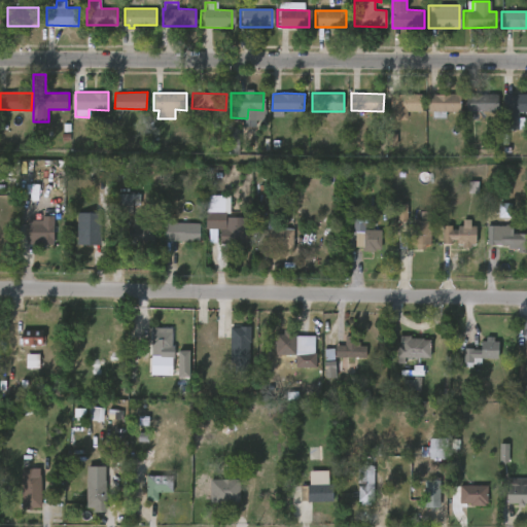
[(435,93),(460,94),(460,111),(429,110),(429,93),(435,93)]
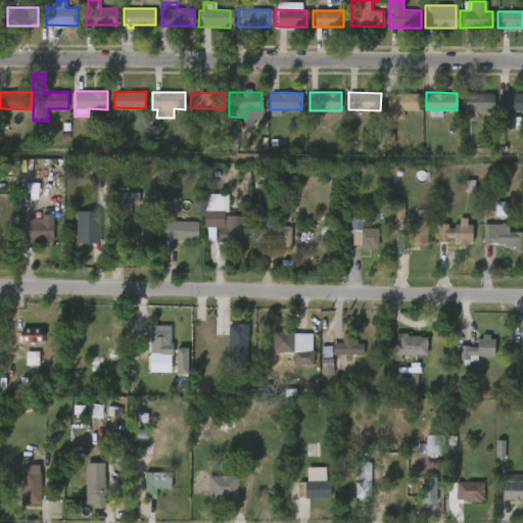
[(405,120),(387,119),(387,93),(419,93),(419,110),(405,109),(405,120)]
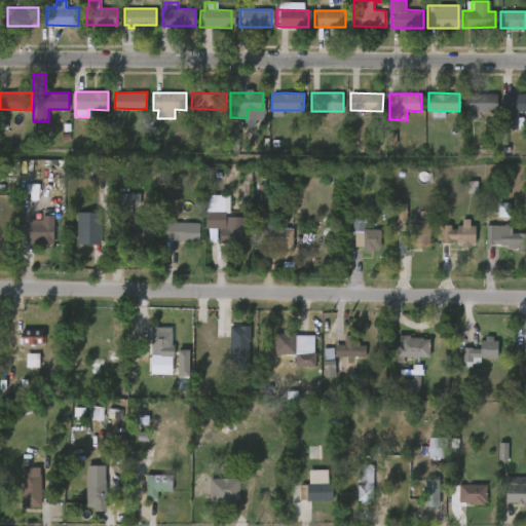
[(497,95),(497,112),(464,111),(464,94),(497,95)]
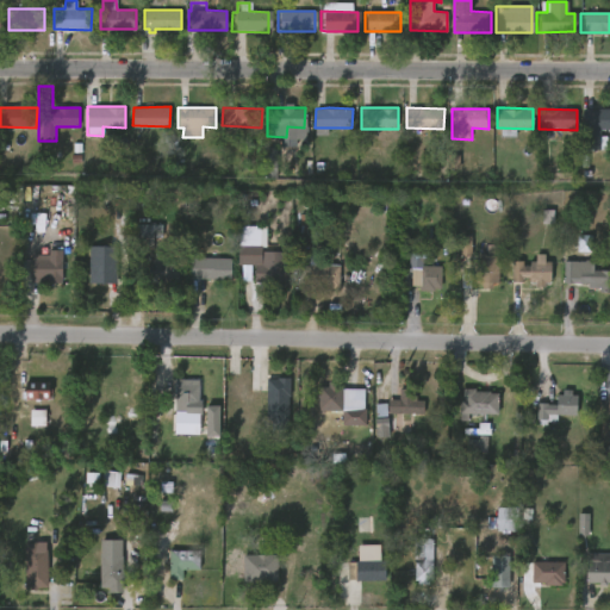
[(584,149),(583,109),(609,109),(609,129),(601,129),(601,149),(584,149)]
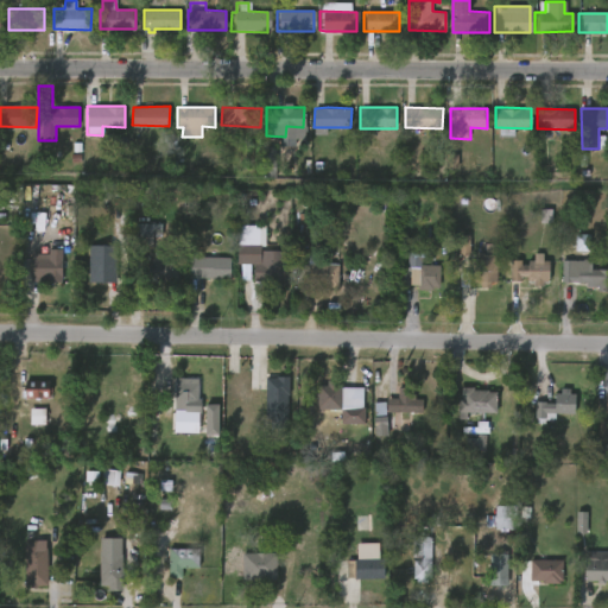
[(164,225),(164,235),(151,235),(151,246),(146,246),(146,261),(130,261),(130,225),(164,225)]
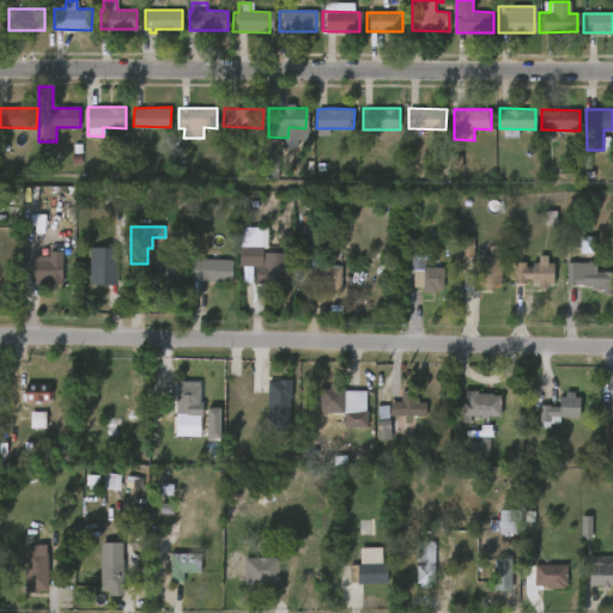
[(268,228),(267,248),(259,248),(258,259),(238,259),(240,226),(268,228)]
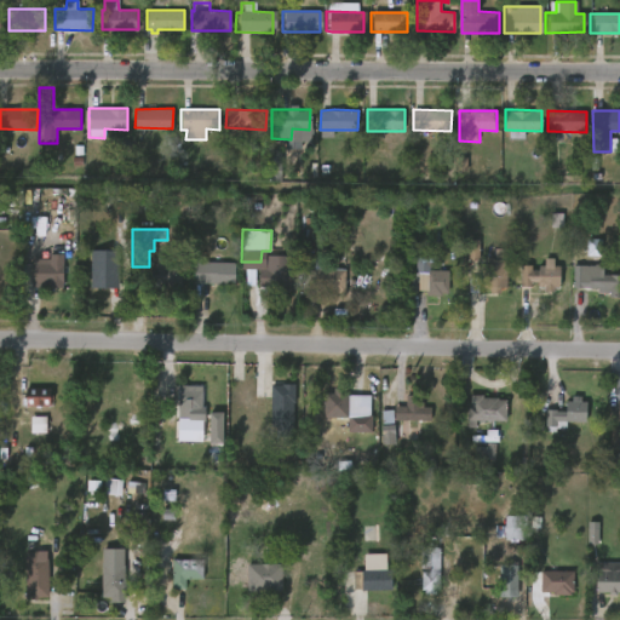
[(113,288),(91,288),(91,251),(120,251),(120,290),(113,288)]
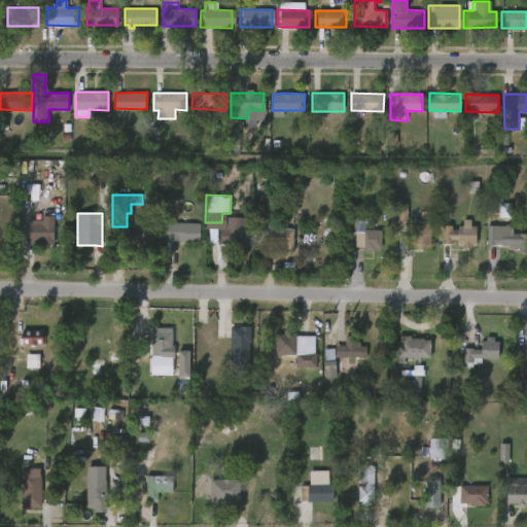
[(247,217),(246,248),(233,248),(234,244),(219,244),(219,227),(225,227),(225,217),(247,217)]
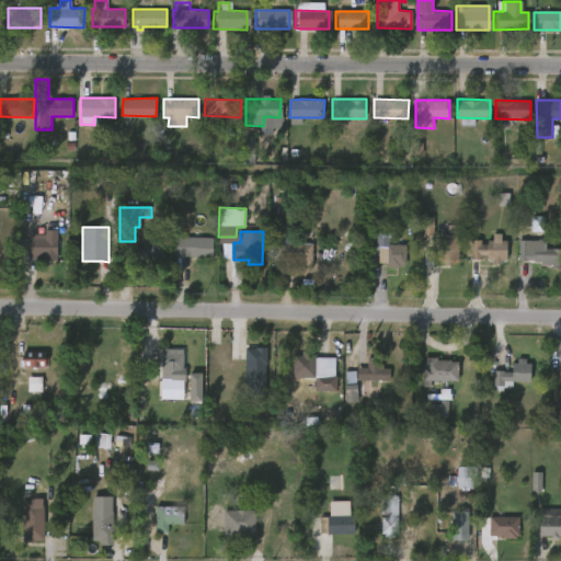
[(164,241),(164,259),(135,259),(136,241),(140,241),(140,233),(150,233),(150,241),(164,241)]
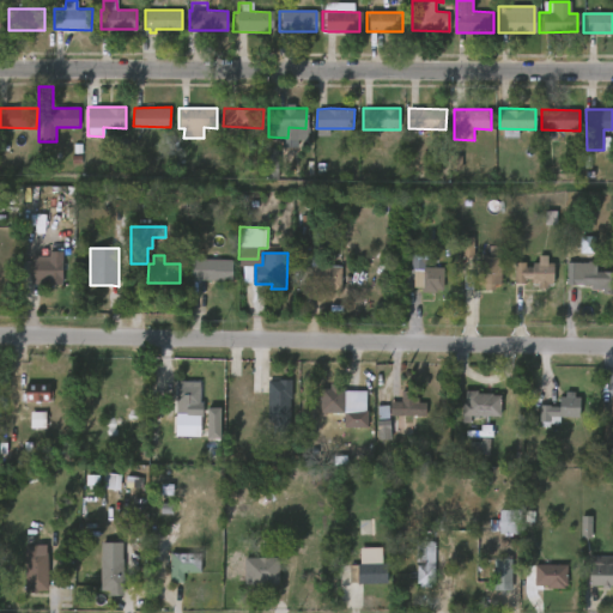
[(338,256),(338,292),(303,291),(303,285),(297,285),(298,268),(307,267),(307,260),(322,260),(322,255),(338,256)]
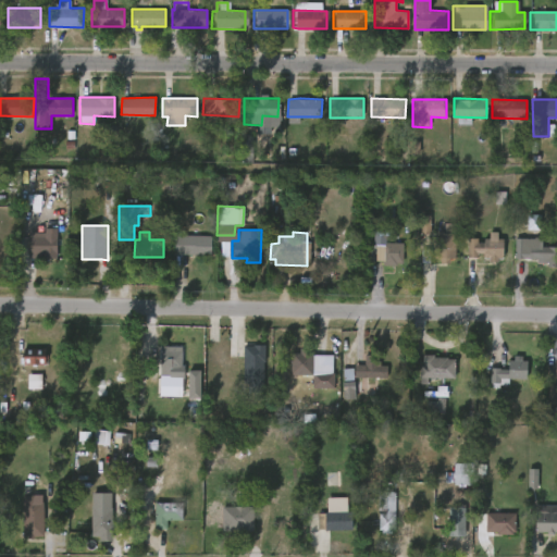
[(444,232),(444,233),(456,233),(455,259),(449,258),(449,263),(441,263),(441,259),(433,258),(433,236),(437,236),(437,232),(444,232)]
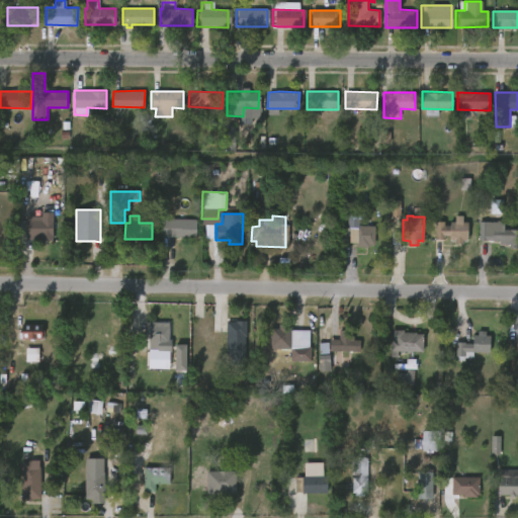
[(460,216),(460,218),(463,218),(463,223),(468,223),(467,241),(462,241),(462,244),(455,244),(455,240),(435,239),(436,222),(444,222),(444,226),(449,226),(450,222),(455,222),(456,216),(460,216)]
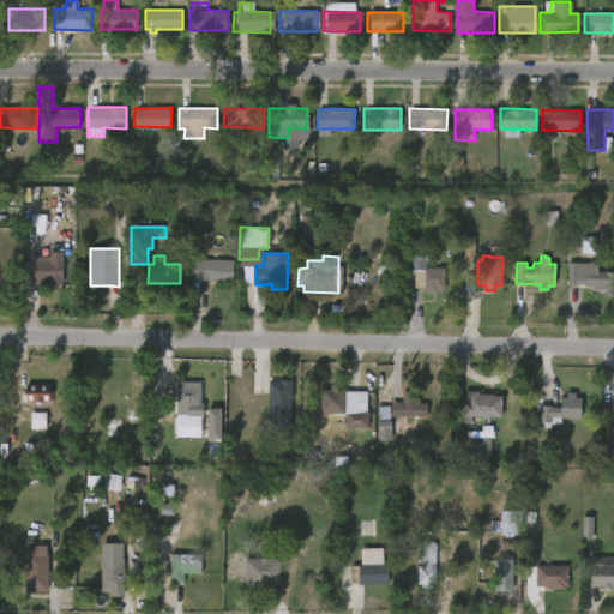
[(44,260),(66,262),(65,277),(61,277),(61,286),(46,283),(46,281),(30,280),(30,262),(44,260)]
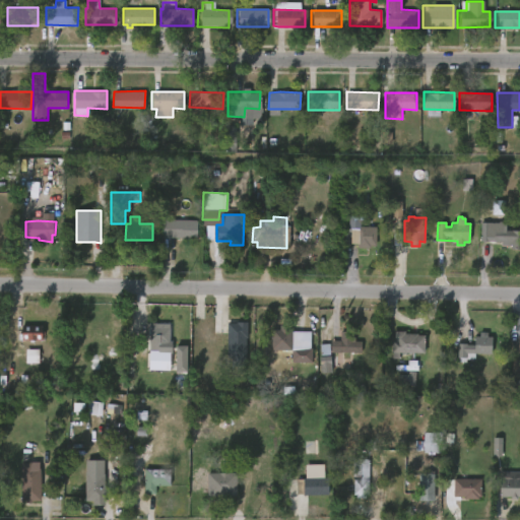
[(197,220),(197,240),(161,239),(163,220),(197,220)]
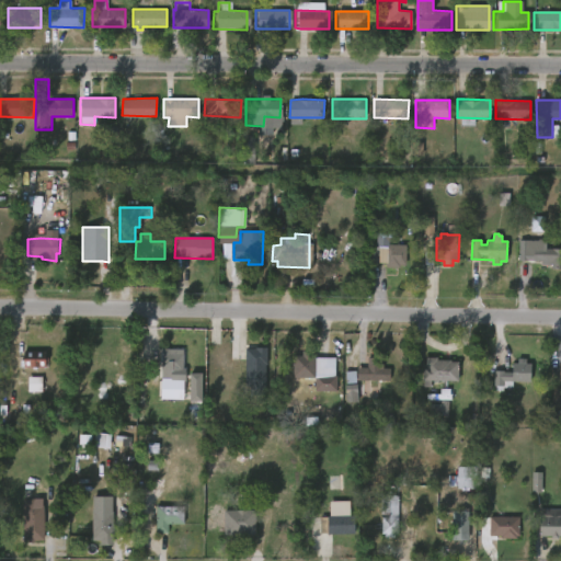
[(542,239),(542,240),(546,240),(546,249),(560,249),(560,268),(551,268),(551,261),(518,261),(519,240),(538,240),(538,239),(542,239)]
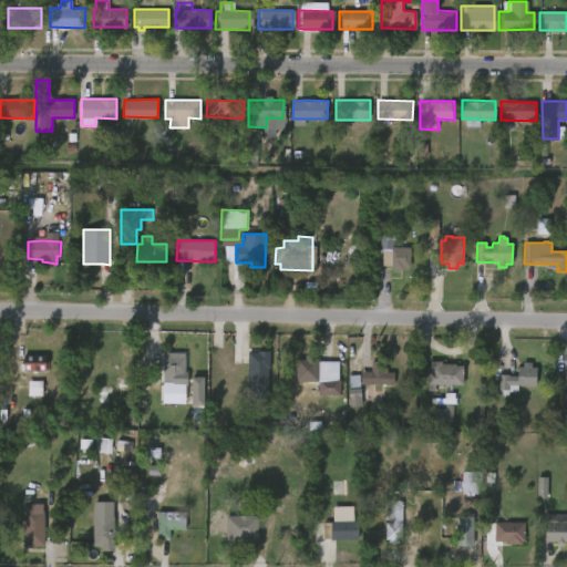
[(410,248),(410,267),(403,267),(403,270),(390,270),(390,267),(381,267),(381,248),(410,248)]
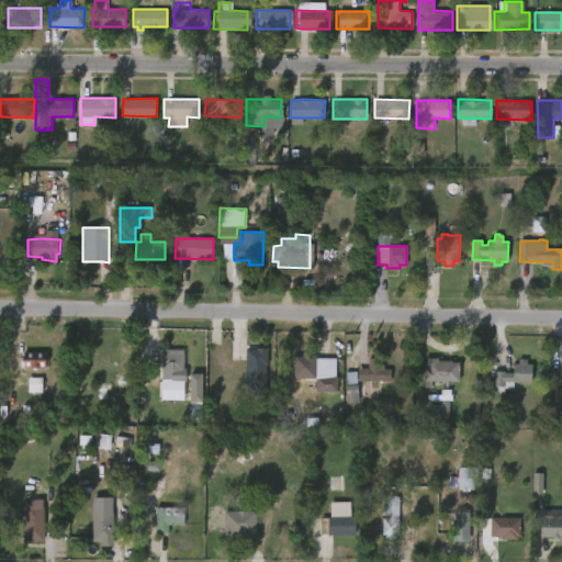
[(168,349),(168,355),(183,355),(183,371),(172,371),(172,380),(161,380),(161,349),(168,349)]
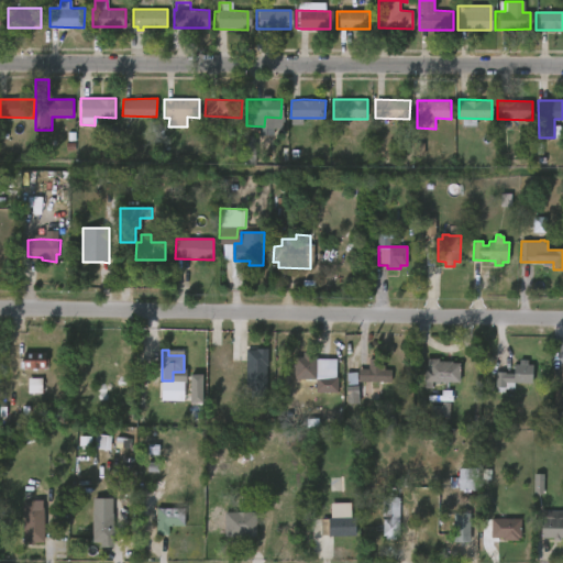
[(249,350),(246,397),(266,397),(267,350),(249,350)]
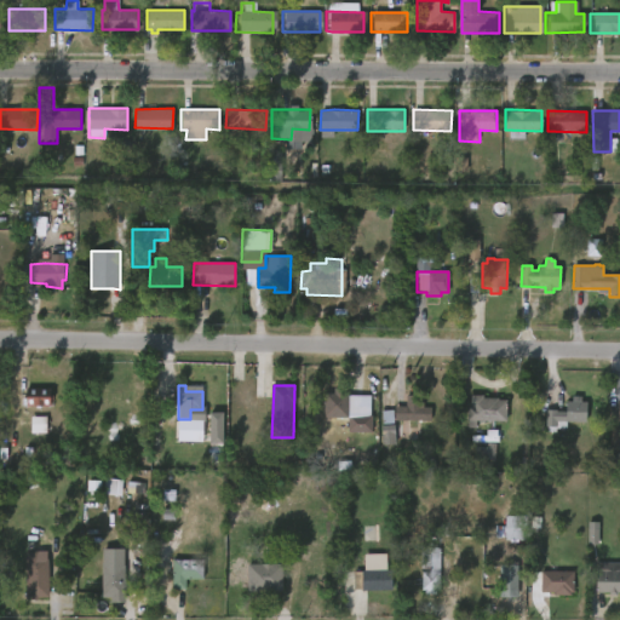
[(345,415),(345,419),(326,418),(326,391),(346,391),(345,415)]
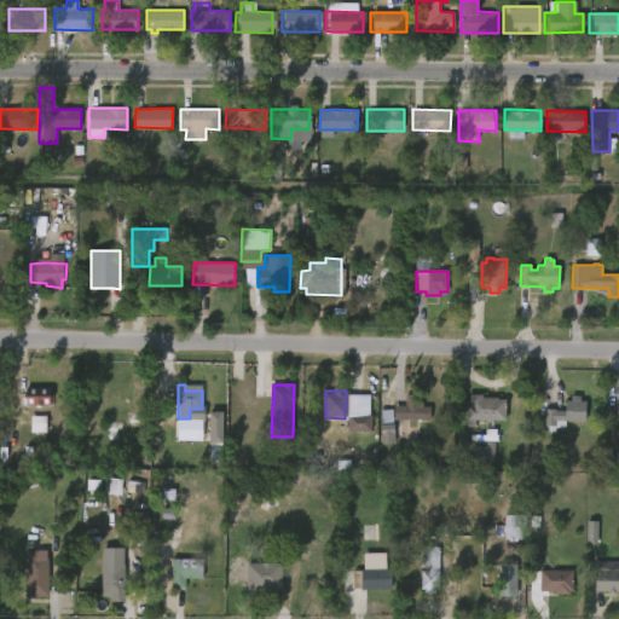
[(479,393),(479,397),(503,398),(503,420),(463,420),(463,405),(467,405),(467,393),(479,393)]
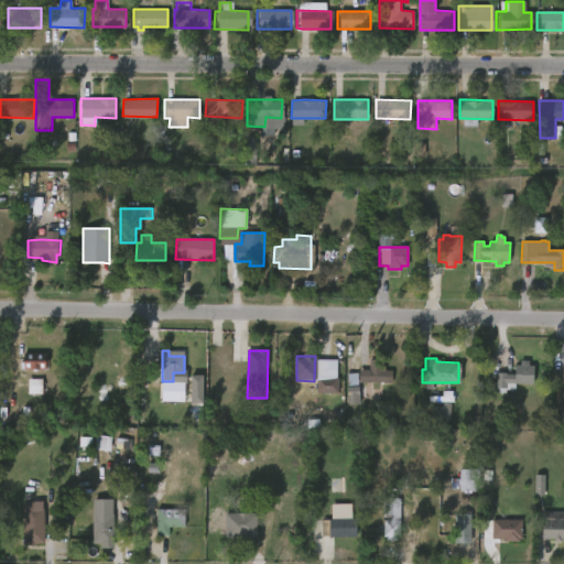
[(384,382),(358,382),(358,369),(369,369),(369,359),(386,359),(384,382)]
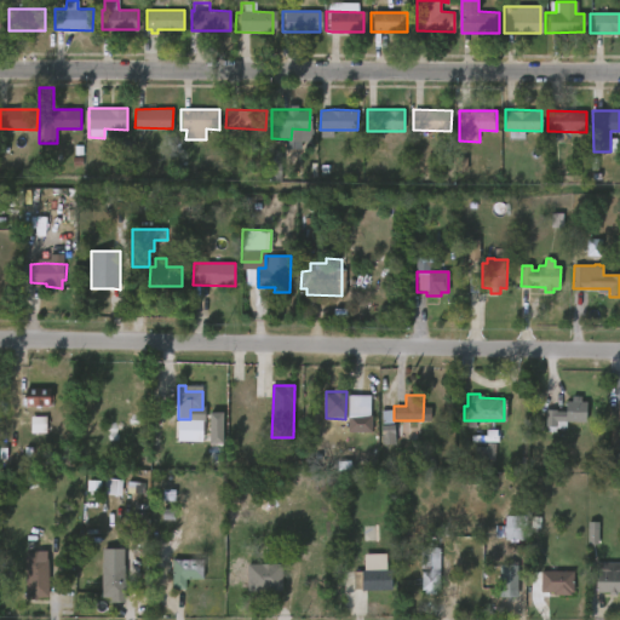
[(581,396),(581,402),(586,402),(586,422),(557,422),(557,426),(546,426),(546,408),(564,411),(564,402),(574,403),(574,396),(581,396)]
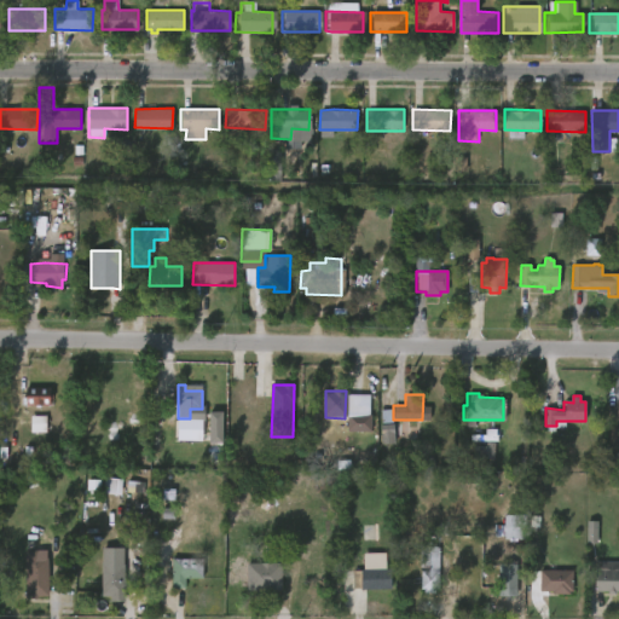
[(50,398),(25,397),(25,406),(50,406),(50,398)]
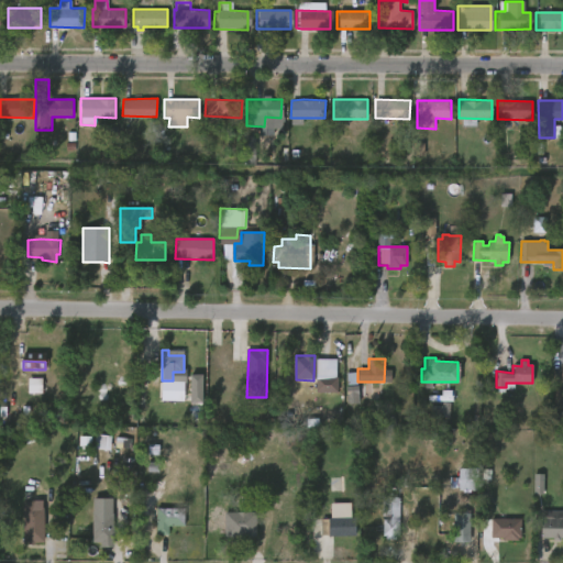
[(202,375),(190,375),(190,404),(202,404),(202,375)]
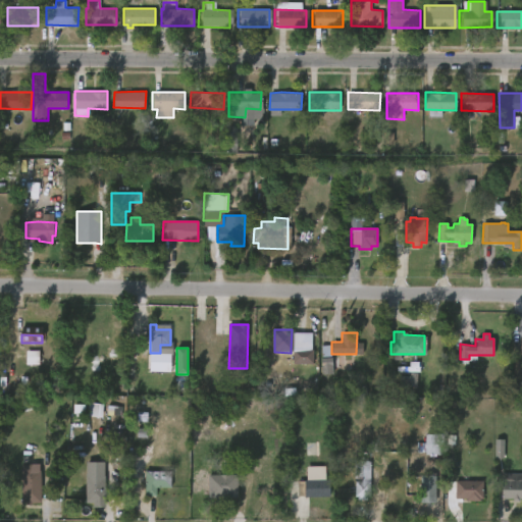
[(441,454),(423,454),(424,432),(441,433),(441,454)]
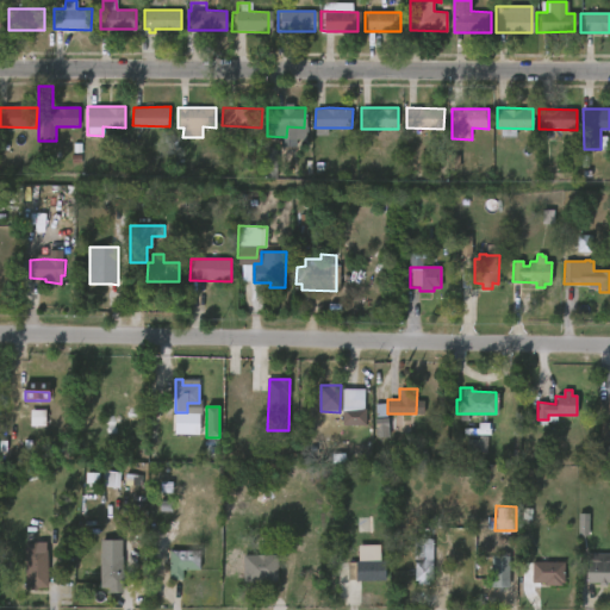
[(589,514),(579,514),(578,535),(589,535),(589,514)]
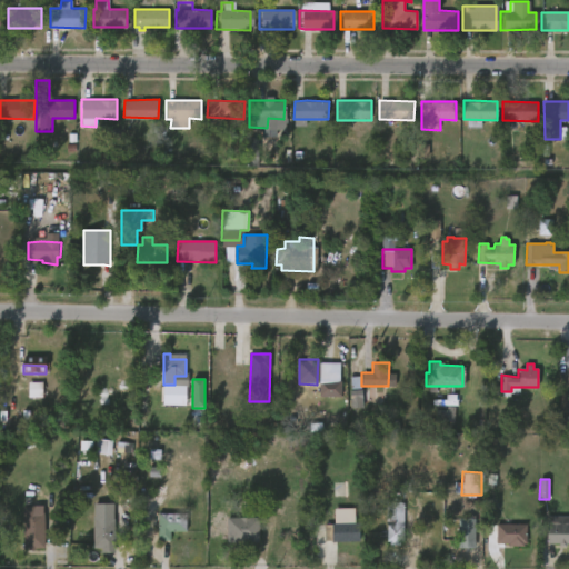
[(389,545),(385,545),(386,501),(402,501),(400,540),(398,540),(398,545),(389,545)]
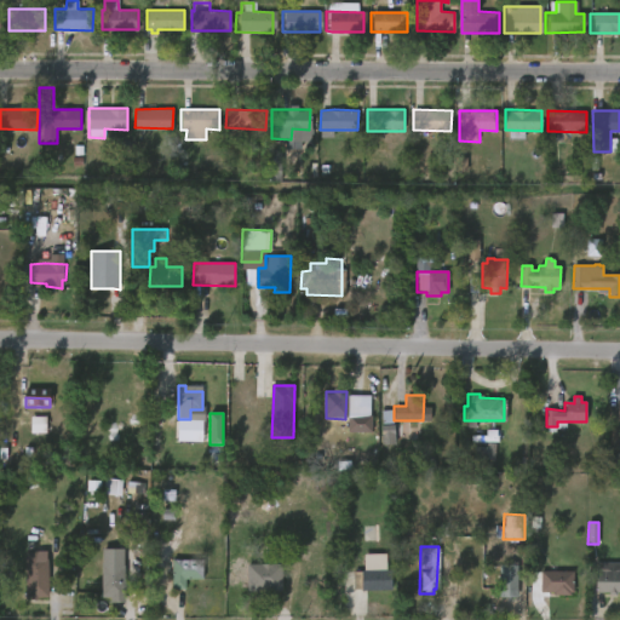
[(38,550),(38,551),(47,551),(49,597),(24,600),(24,550),(38,550)]
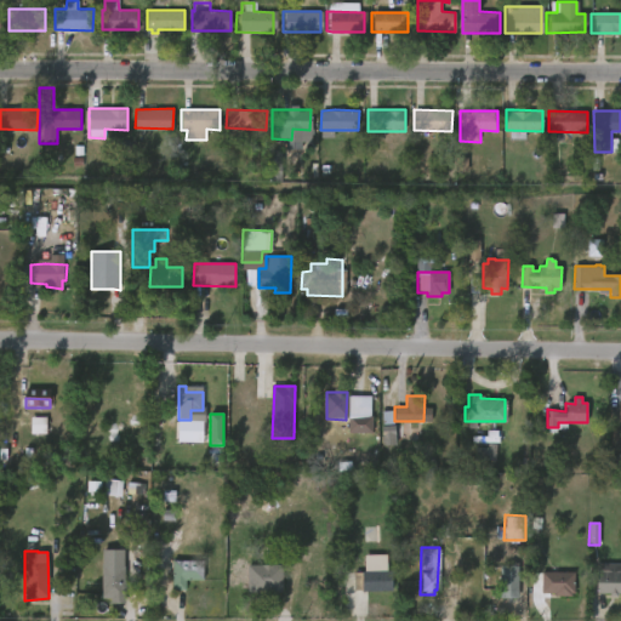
[(113,556),(113,558),(121,558),(121,564),(125,564),(124,603),(114,603),(114,597),(102,597),(102,560),(107,560),(107,556),(113,556)]
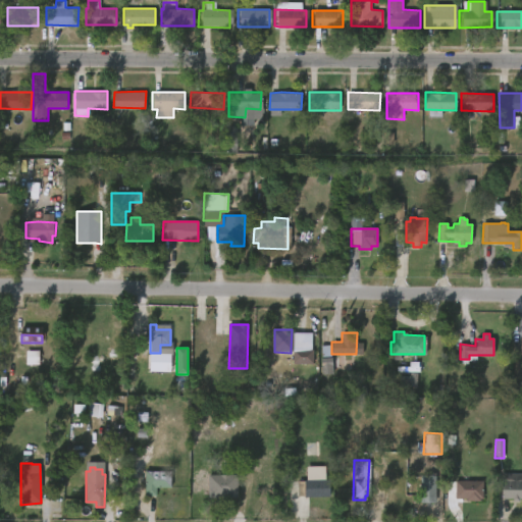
[(153,498),(144,498),(144,473),(171,472),(171,488),(156,488),(156,498),(153,498)]
